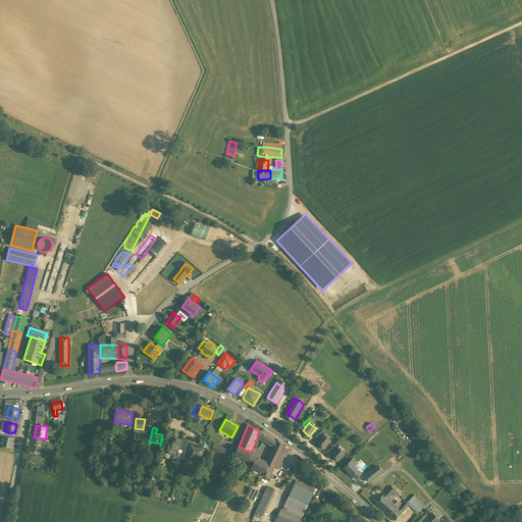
[(322,430),(317,437),(319,439),(323,435),(325,433),(322,430)]
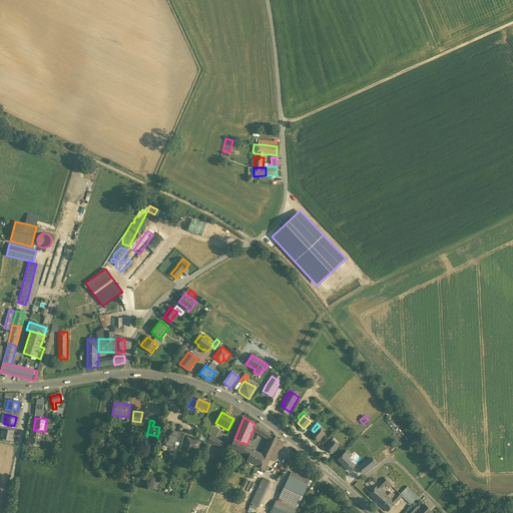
[(258,433),(261,428),(254,424),(252,430),(258,433)]
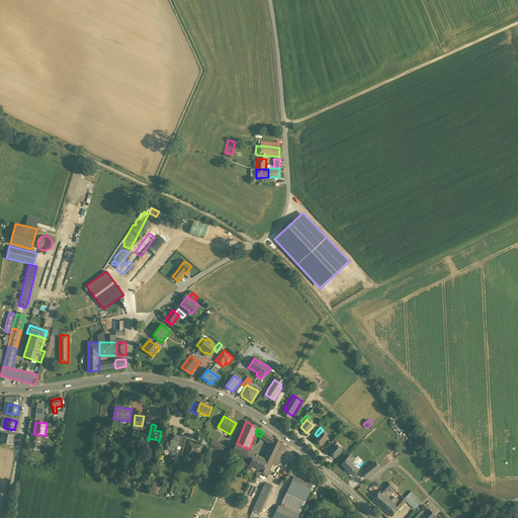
[(317,436),(315,439),(321,445),(328,438),(321,432),(317,436)]
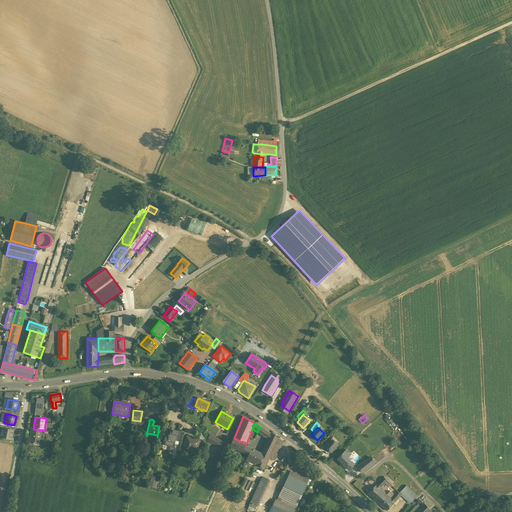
[(6,429),(2,428),(2,429),(1,437),(12,439),(13,431),(6,429)]
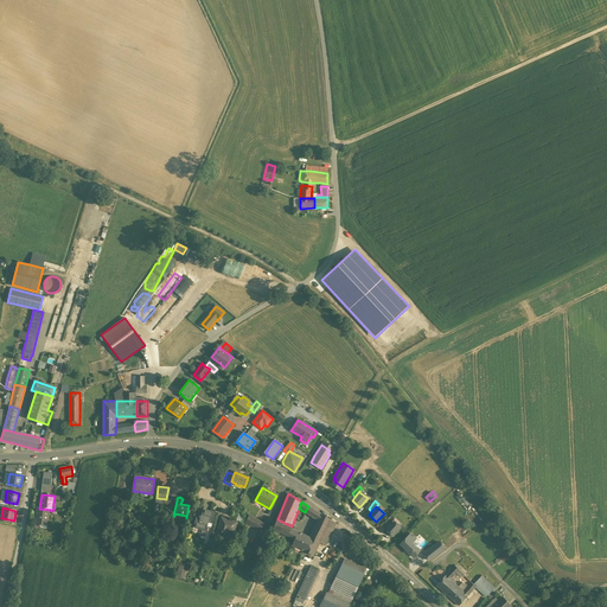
[(39,509),(37,509),(34,524),(49,525),(50,510),(39,509)]
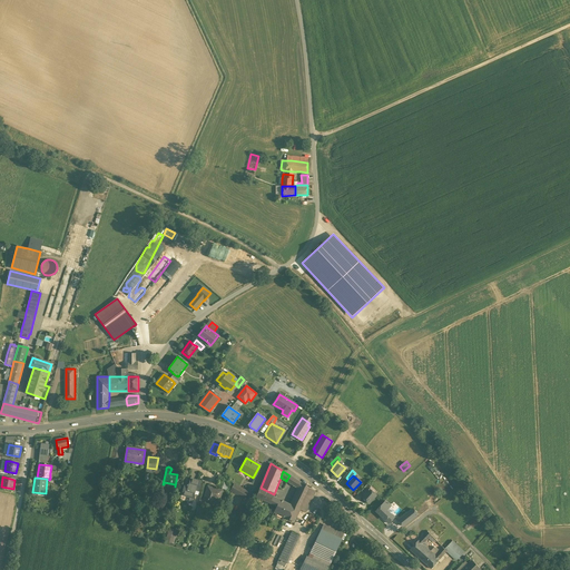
[(190,478),(188,485),(184,484),(182,495),(193,498),(195,491),(198,491),(200,481),(190,478)]
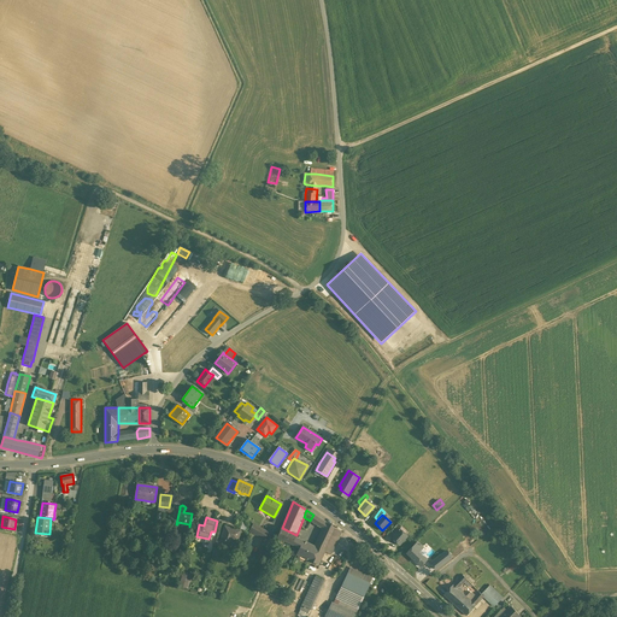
[(313,546),(307,560),(318,566),(324,552),(335,528),(324,522),(322,529),(313,546)]
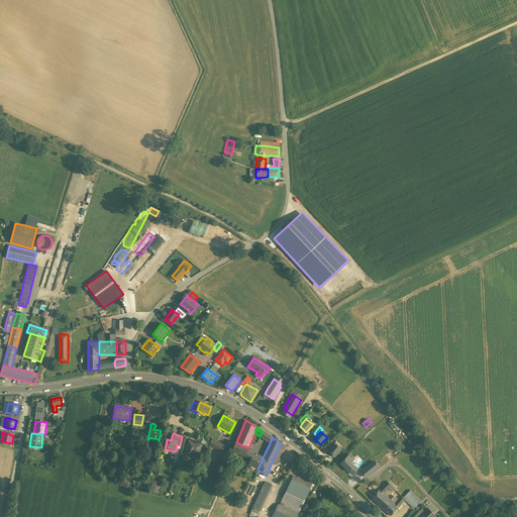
[(333,438),(327,445),(330,447),(334,443),(336,441),(333,438)]
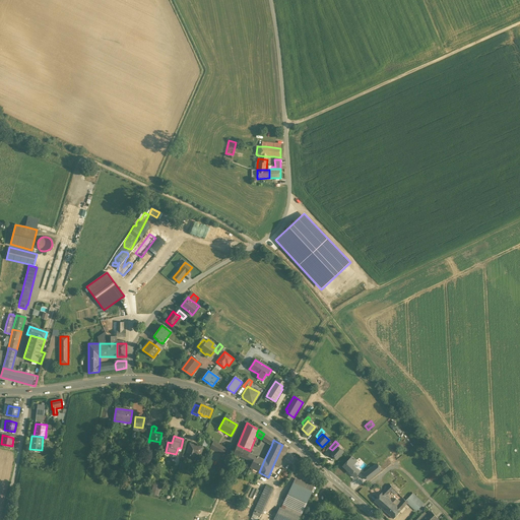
[(225,449),(213,442),(210,448),(222,455),(225,449)]
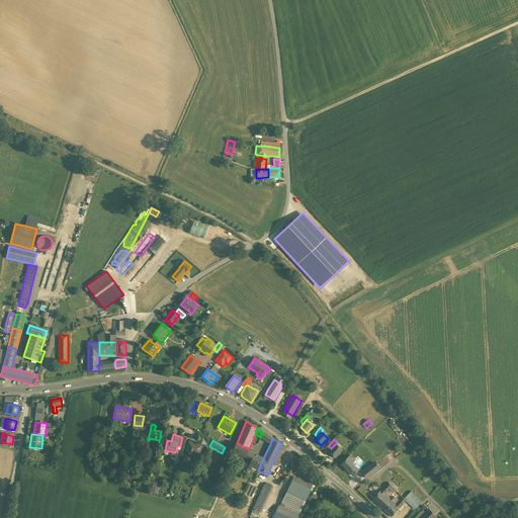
[(201,446),(189,442),(186,454),(185,457),(193,459),(195,452),(199,453),(201,446)]
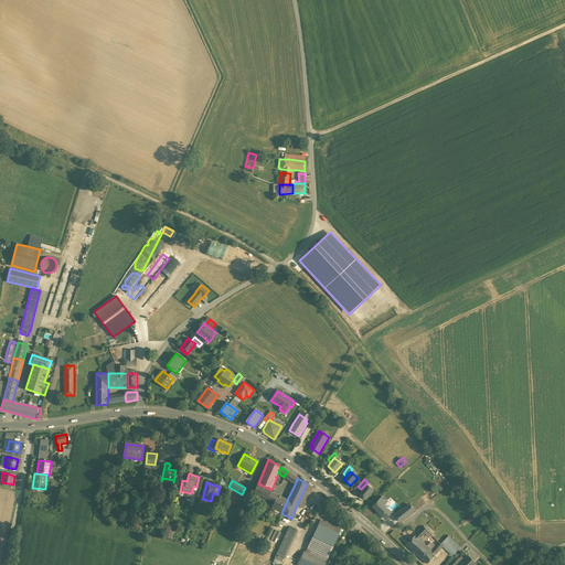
[(272,490),(258,483),(254,493),(267,499),(270,492),(272,490)]
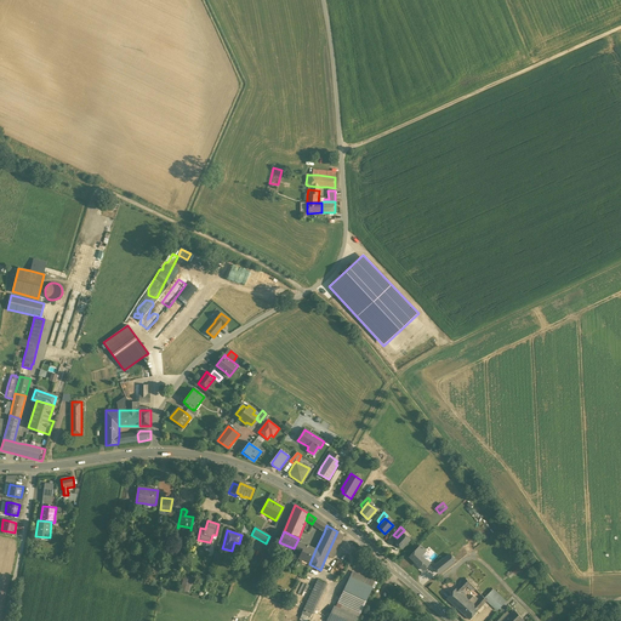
[(337,531),(326,556),(334,559),(345,536),(341,534),(337,531)]
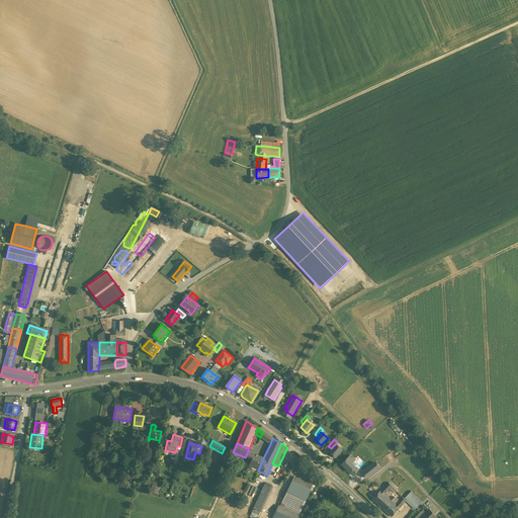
[(335,444),(331,448),(328,451),(335,457),(342,450),(335,444)]
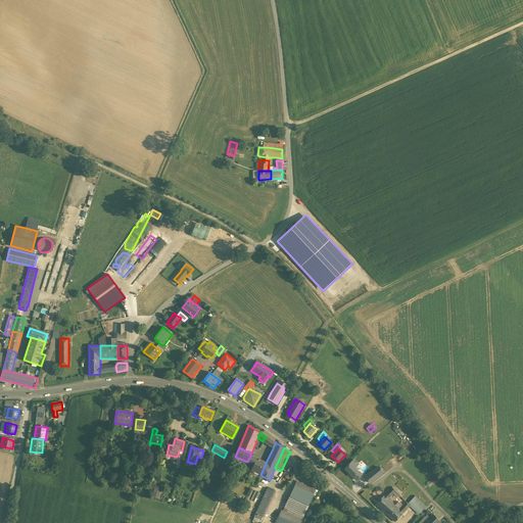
[(250,456),(247,462),(253,465),(256,459),(250,456)]
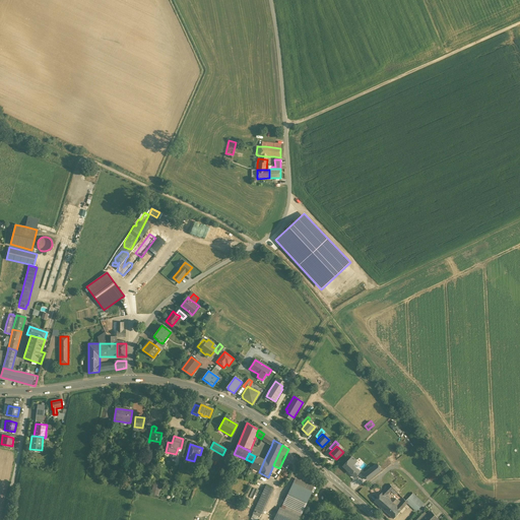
[(264,460),(255,456),(252,462),(250,468),(257,471),(259,472),(264,460)]
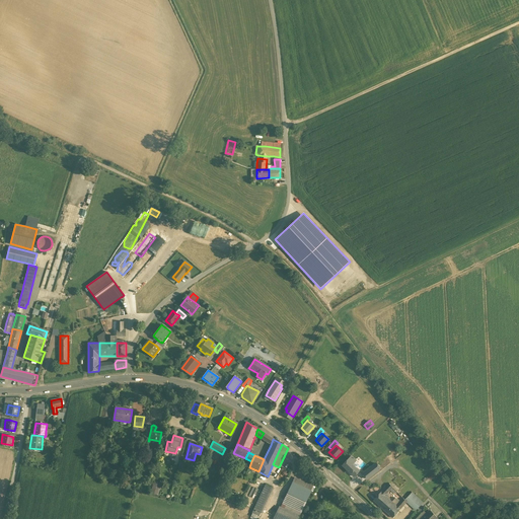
[(351,456),(342,465),(354,476),(359,470),(353,464),(356,460),(351,456)]
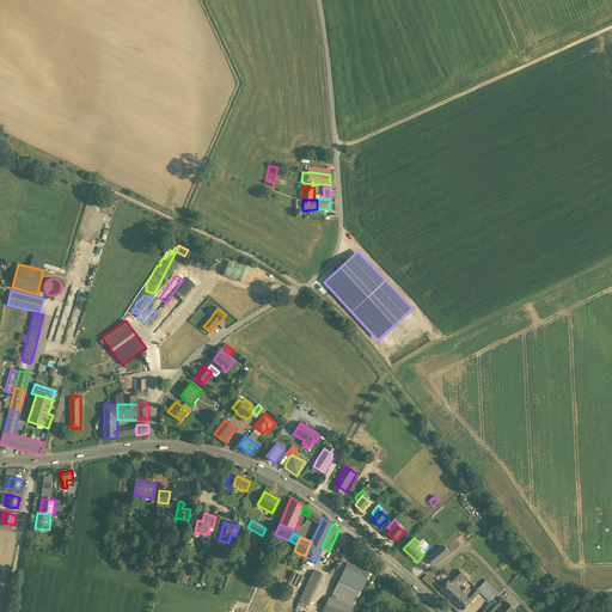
[(444,546),(427,560),(433,565),(448,552),(444,546)]
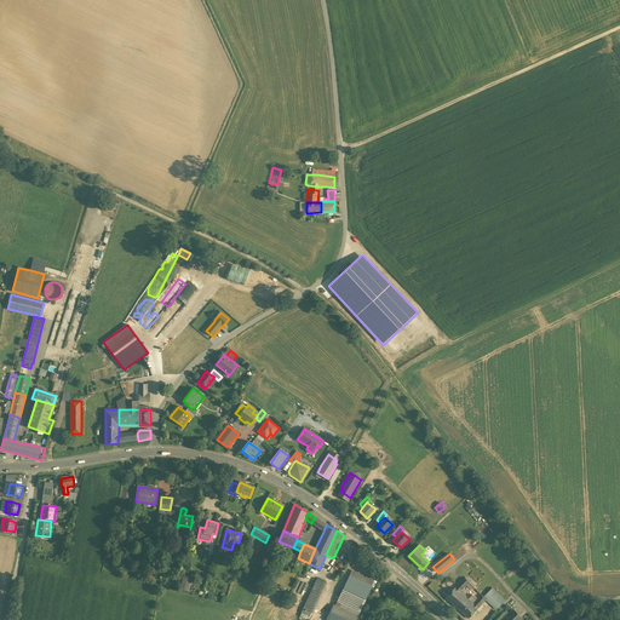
[(343,569),(345,561),(337,558),(332,572),(338,574),(340,568),(343,569)]
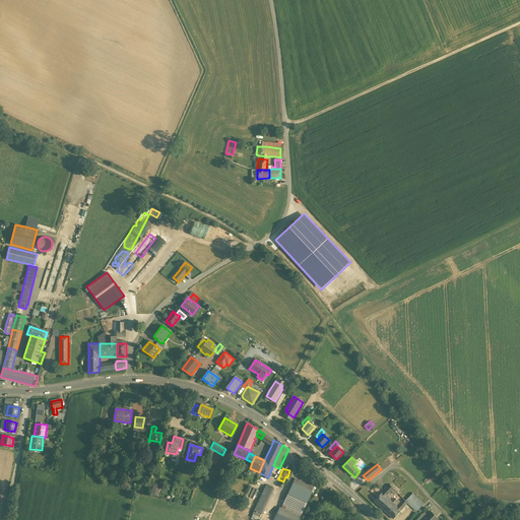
[(295,480),(315,490),(316,489),(295,478),(295,480)]
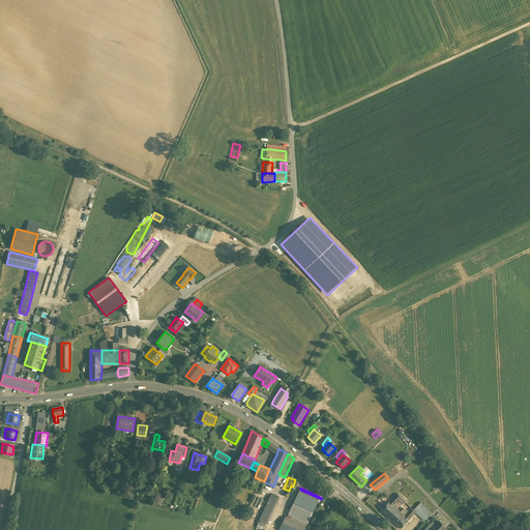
[(321,499),(300,490),(298,493),(318,502),(319,503),(321,499)]
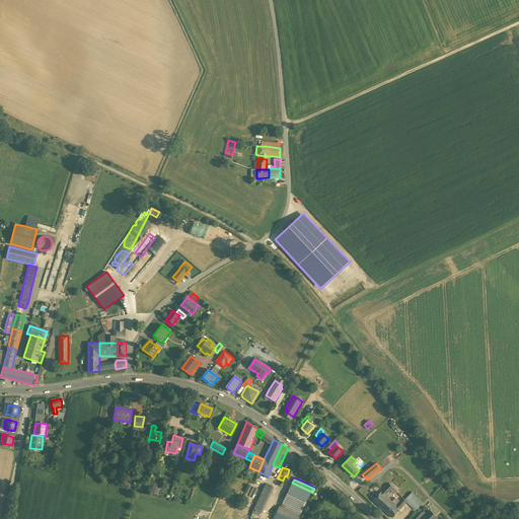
[(160,484),(155,482),(152,493),(157,494),(160,484)]
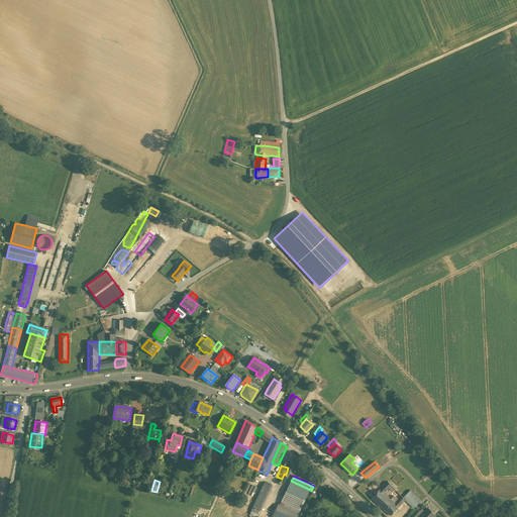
[(310,490),(291,481),(281,502),(300,511),(310,490)]
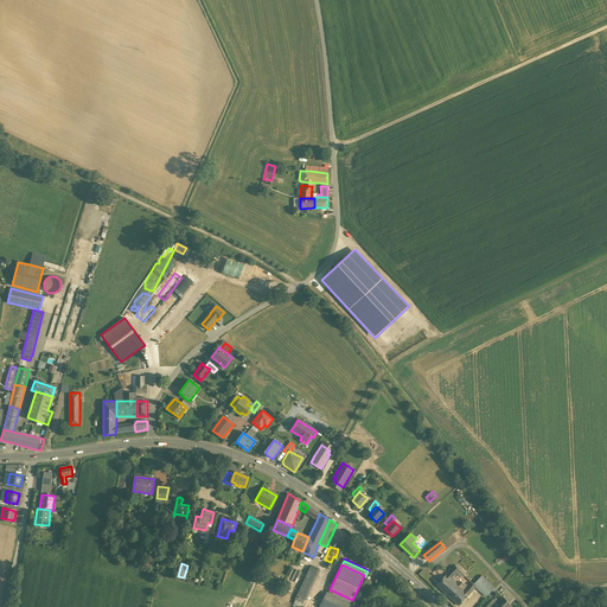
[(311,567),(295,600),(304,604),(319,570),(311,567)]
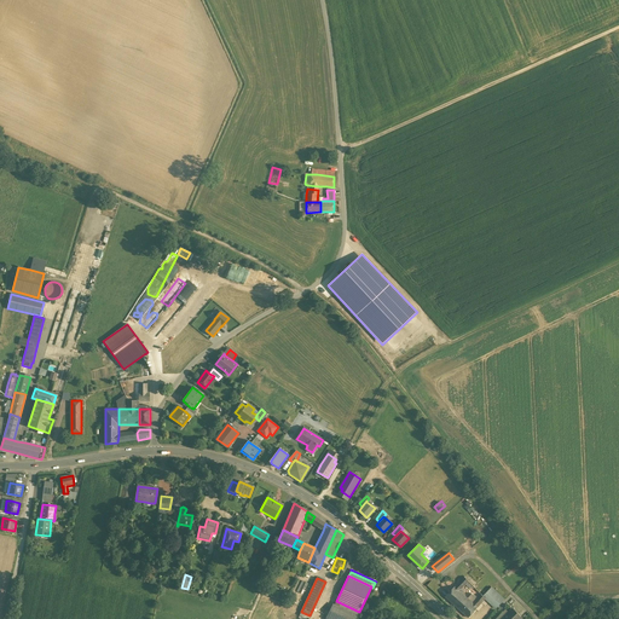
[(307,584),(302,580),(298,591),(302,594),(307,584)]
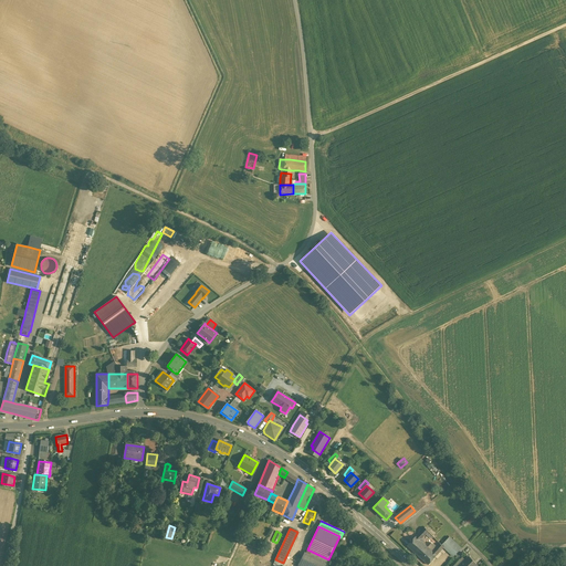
[(417,536),(407,546),(415,553),(417,549),(423,542),(417,536)]
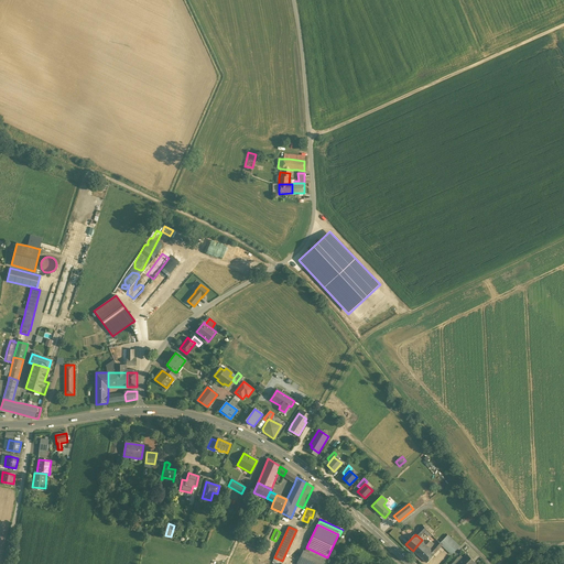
[(427,546),(419,556),(426,563),(435,554),(427,546)]
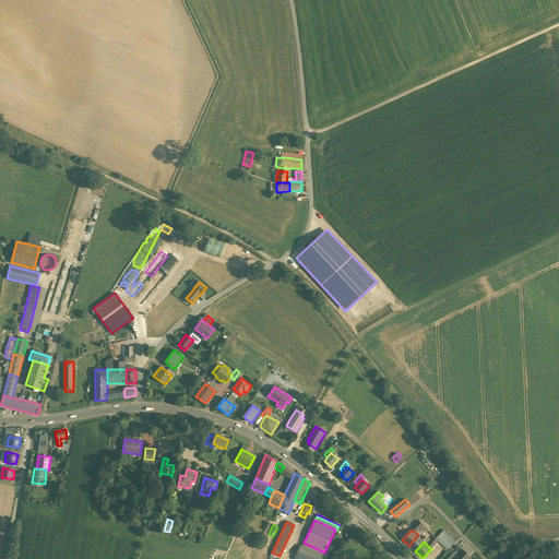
[(324,552),(304,543),(302,547),(323,557),(324,552)]
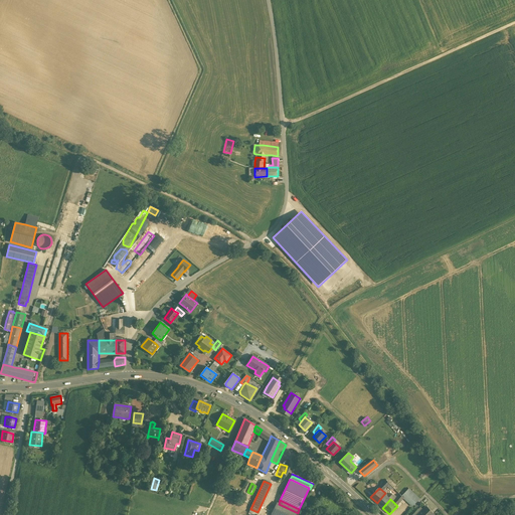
[(296,514),(298,513),(279,504),(277,503),(272,514),(271,514),(296,514)]
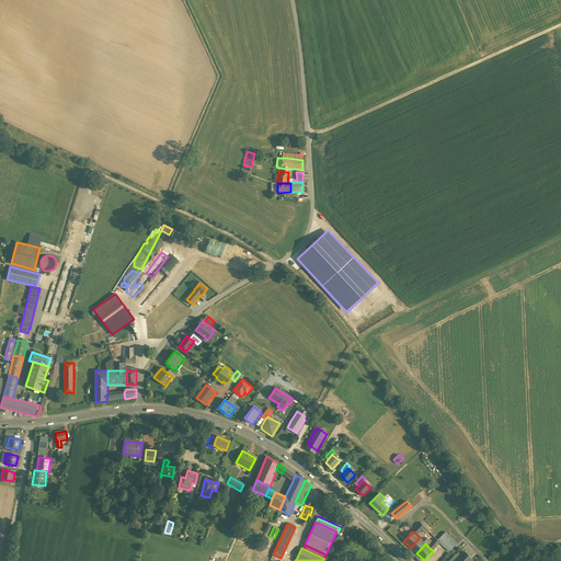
[(465,551),(455,560),(471,560),(473,560),(465,551)]
